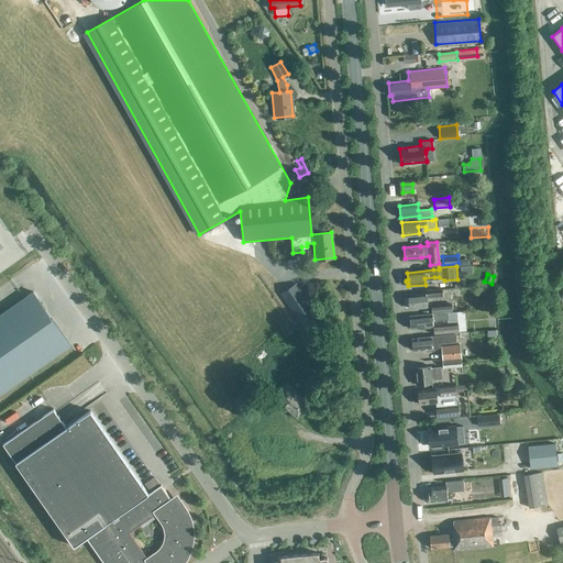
[(302,328),(318,318),(309,305),(313,301),(308,294),(304,296),(295,284),(279,294),(302,328)]
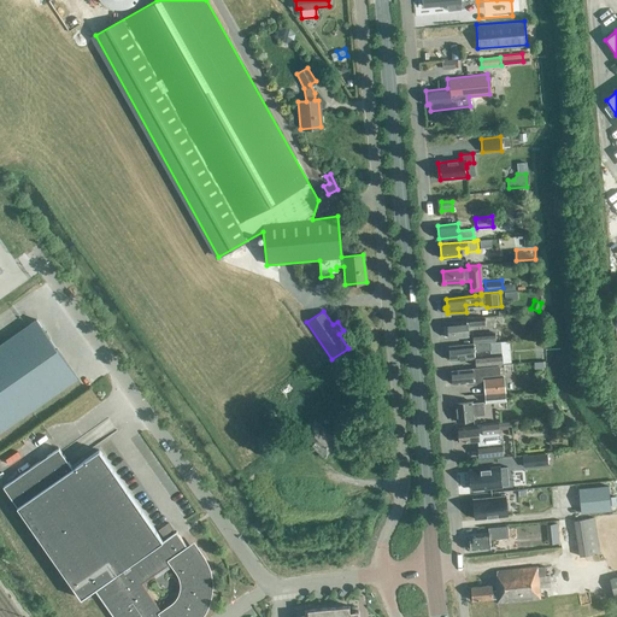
[(468,325),(485,324),(485,316),(465,317),(465,321),(447,322),(448,338),(468,335),(468,325)]
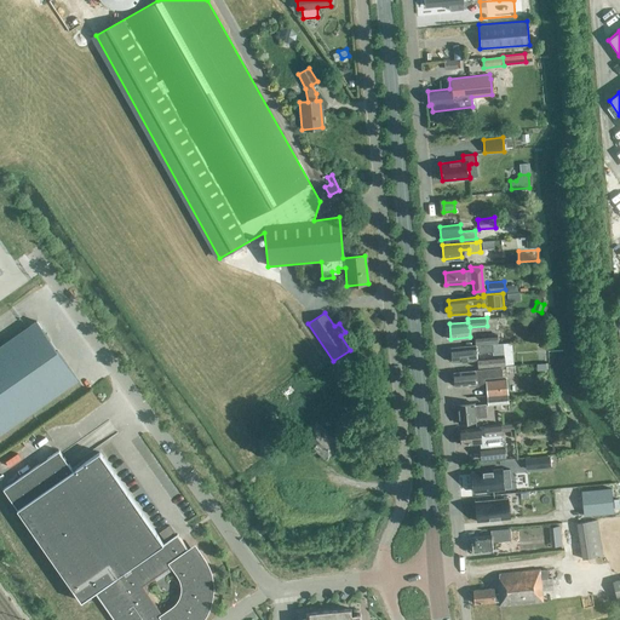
[(0,432),(78,380),(35,321),(0,345),(0,432)]
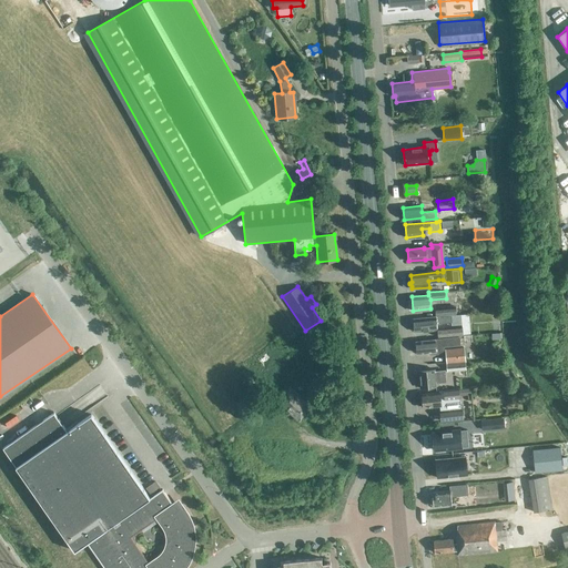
[(459,314),(450,315),(450,314),(439,315),(414,318),(415,332),(437,328),(436,323),(450,322),(450,325),(460,325),(459,314)]
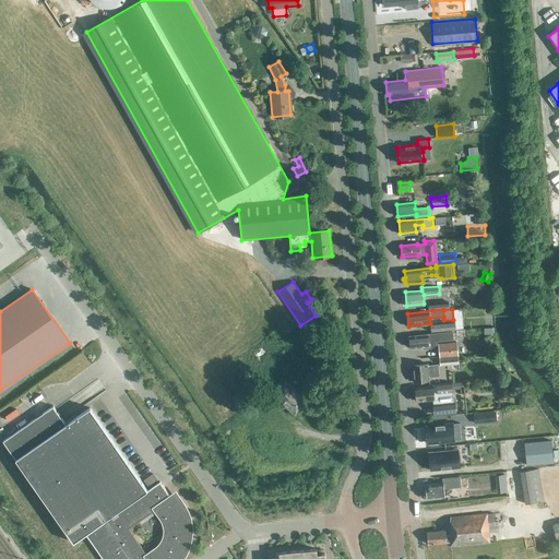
[(455,330),(454,322),(436,323),(437,332),(455,330)]
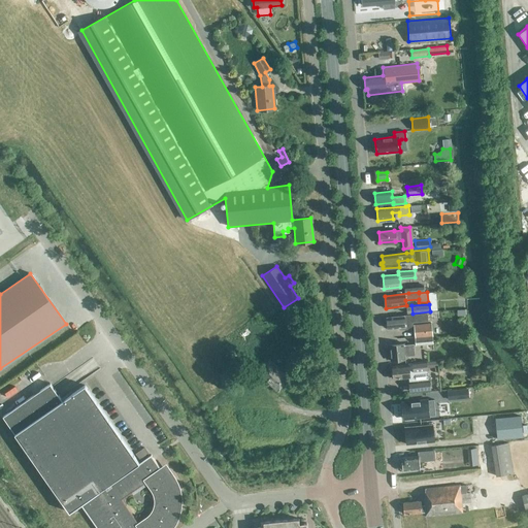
[(427,312),(418,314),(386,317),(387,328),(396,327),(400,330),(410,329),(413,327),(411,323),(428,321),(427,312)]
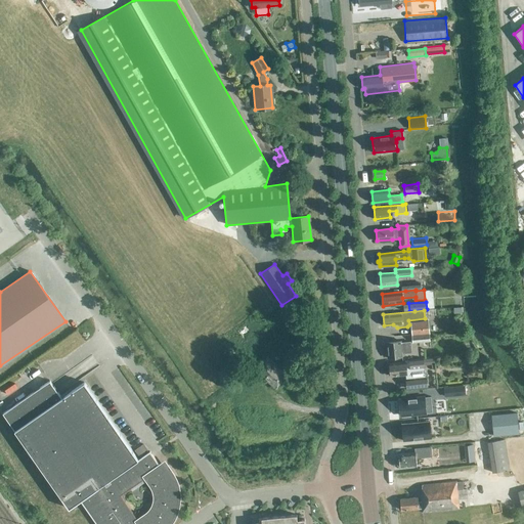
[(410,335),(428,333),(427,320),(409,321),(410,335)]
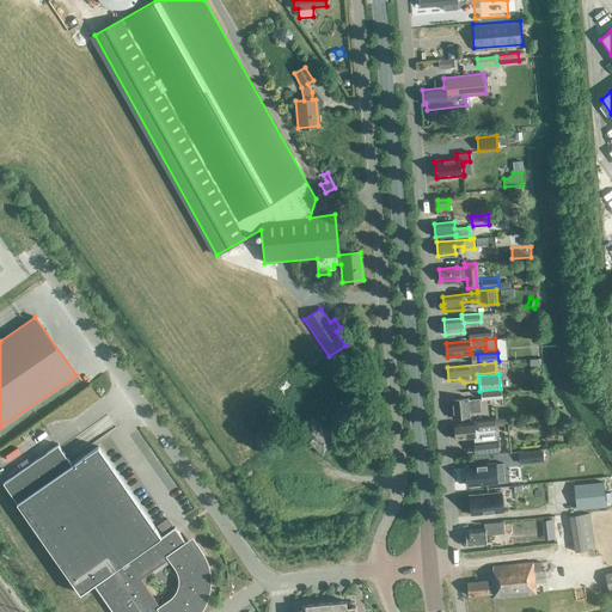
[(500,390),(481,392),(481,401),(501,398),(500,390)]
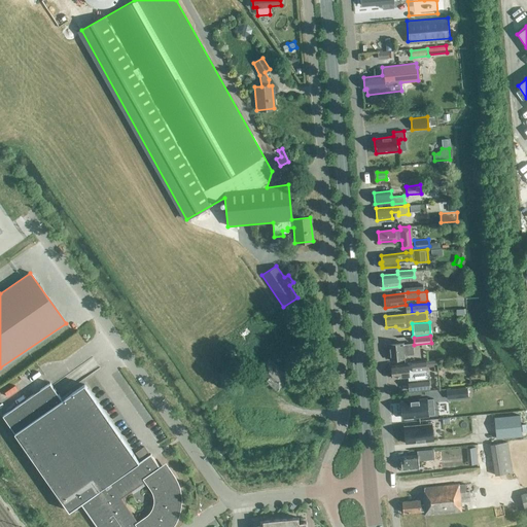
[(403,355),(413,354),(412,343),(402,344),(402,343),(388,344),(389,359),(405,358),(403,355)]
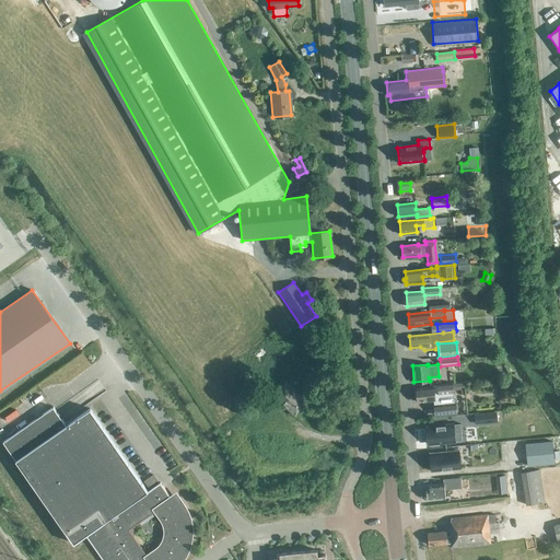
[(293,416),(306,400),(286,382),(277,392),(278,393),(273,398),(293,416)]
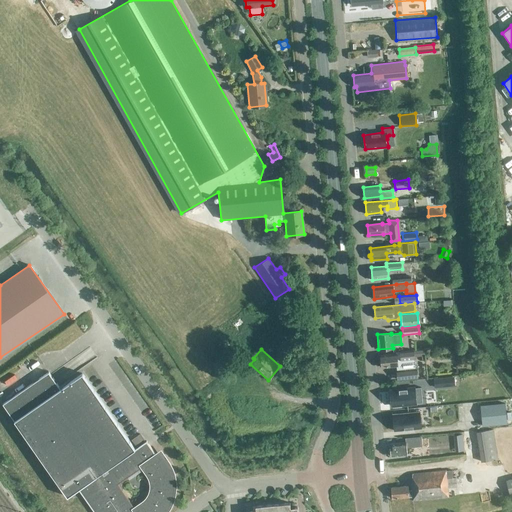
[(424,350),(413,351),(396,352),(396,353),(380,355),(380,361),(379,362),(379,365),(381,365),(381,367),(395,366),(396,380),(417,378),(416,369),(414,369),(413,357),(424,356),(424,350)]
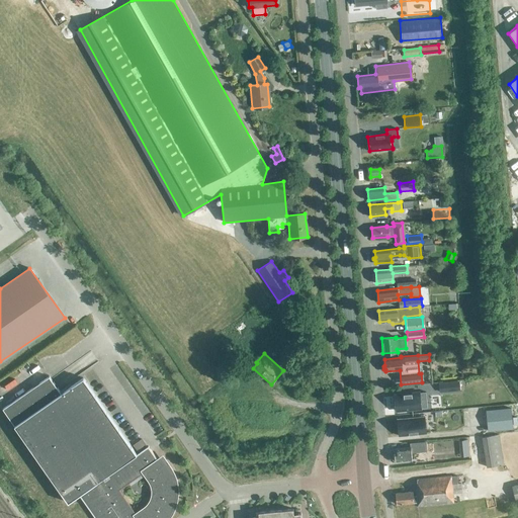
[(147,447),(137,454),(131,445),(83,377),(61,394),(50,376),(3,409),(68,503),(79,495),(95,517),(166,517),(168,516),(172,509),(174,502),(175,494),(175,486),(173,478),(170,471),(166,464),(160,468),(157,463),(159,462),(148,446),(147,447)]
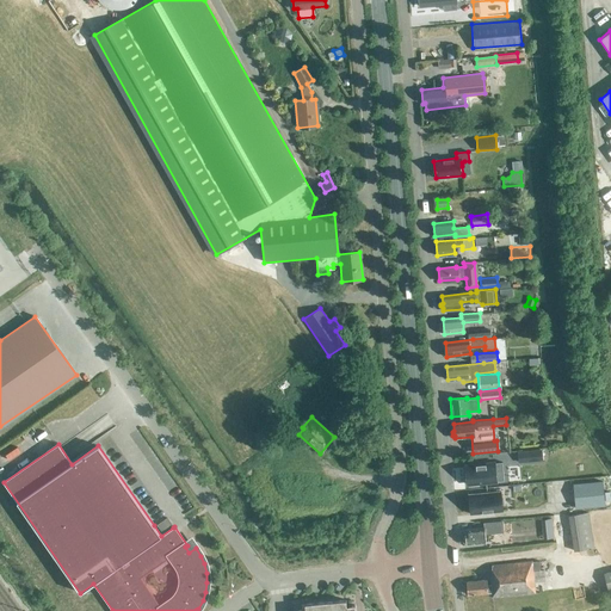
[(518,463),(543,461),(542,449),(517,451),(518,463)]
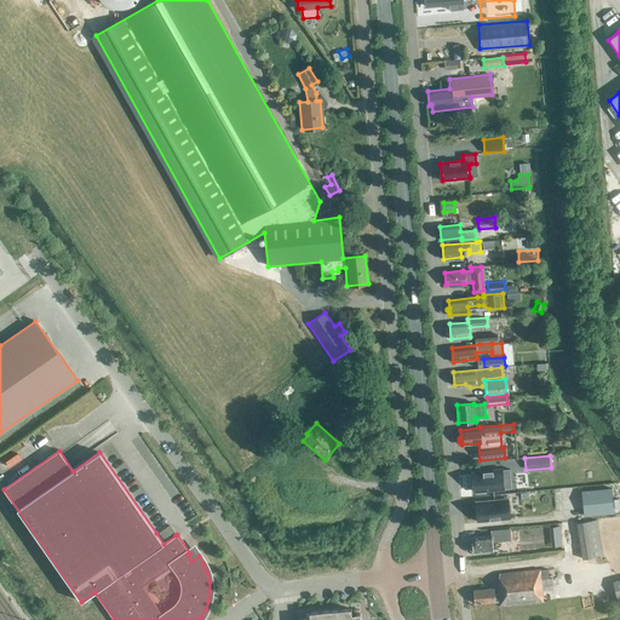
[(17,458),(6,465),(10,470),(21,463),(17,458)]
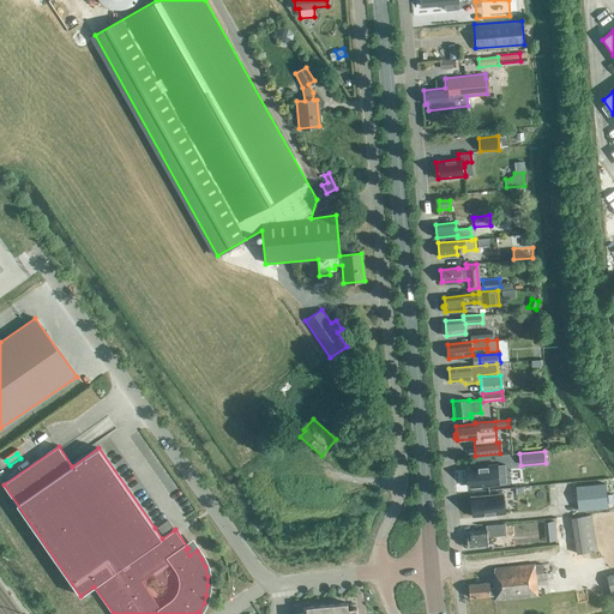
[(500,464),(464,468),(465,487),(494,485),(493,473),(501,471),(500,464)]
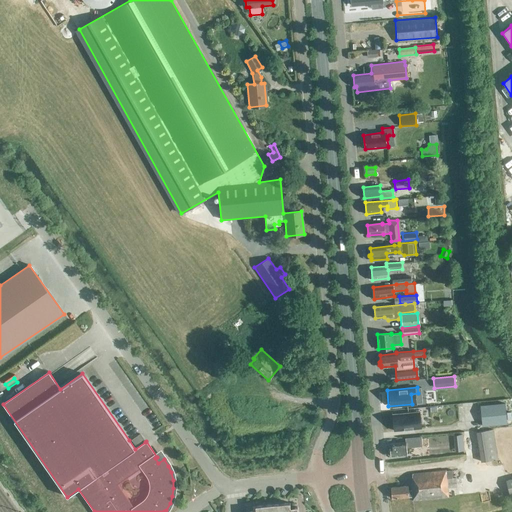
[(482,426),(507,424),(505,403),(480,405),(482,426)]
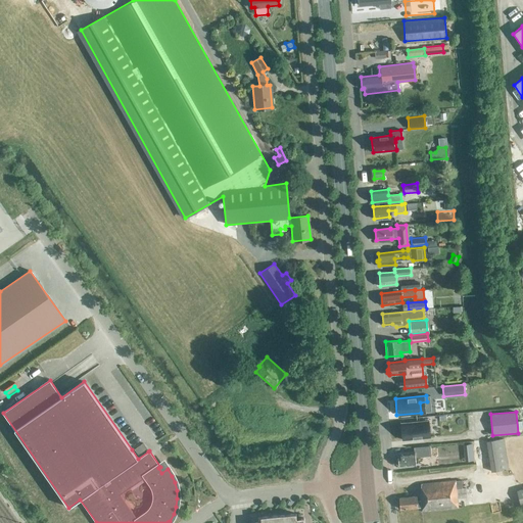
[(427,421),(399,424),(401,439),(429,437),(427,421)]
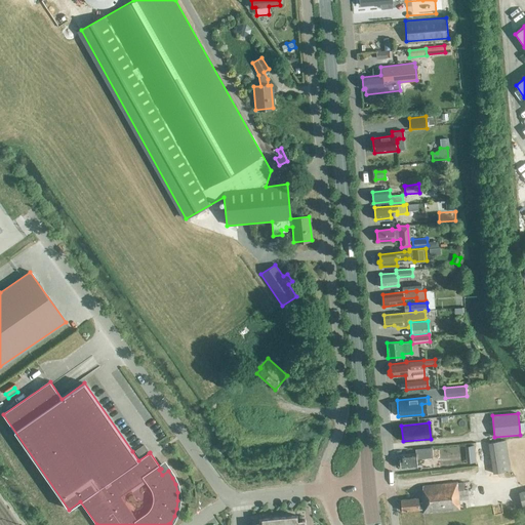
[(496,473),(509,471),(505,441),(491,443),(496,473)]
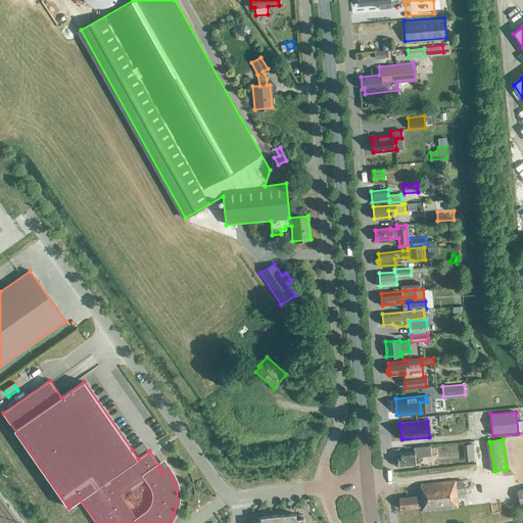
[(148,452),(142,442),(132,449),(138,459),(148,452)]
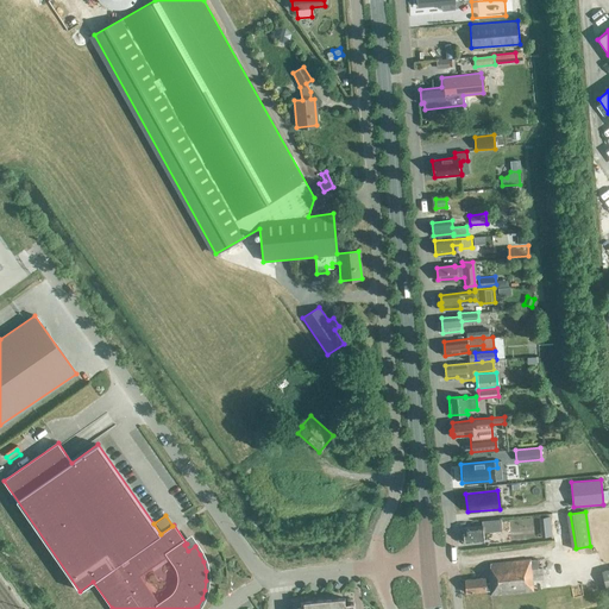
[(551,518),(539,519),(540,529),(552,528),(551,518)]
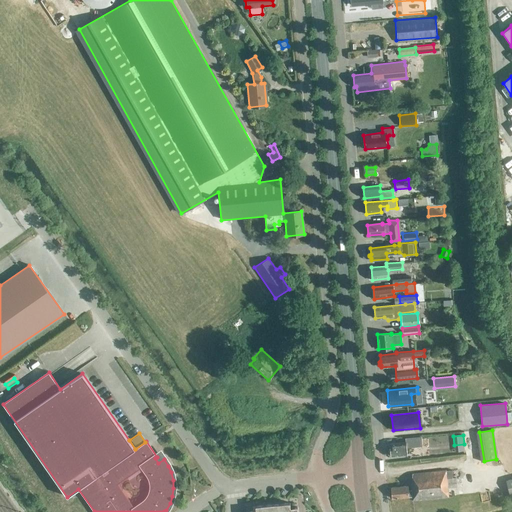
[(404,437),(404,440),(404,442),(389,443),(389,447),(388,447),(388,449),(387,450),(387,453),(389,454),(389,456),(406,454),(405,447),(420,446),(420,436),(404,437)]
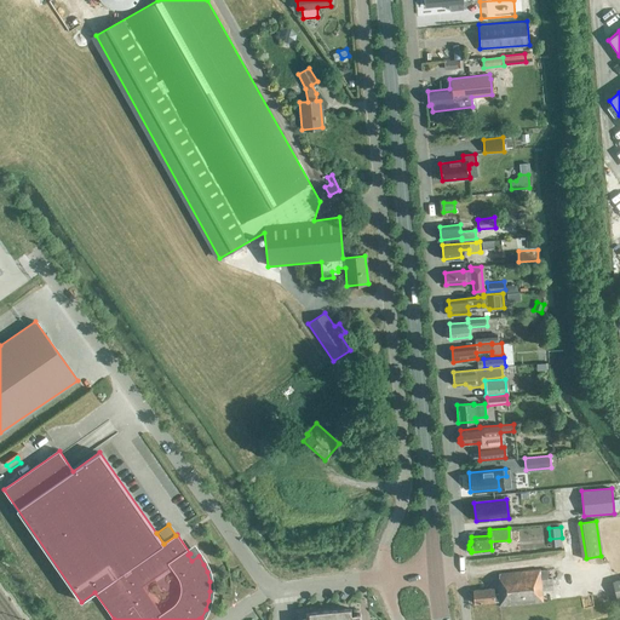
[(530,551),(529,543),(506,545),(507,554),(528,551),(530,551)]
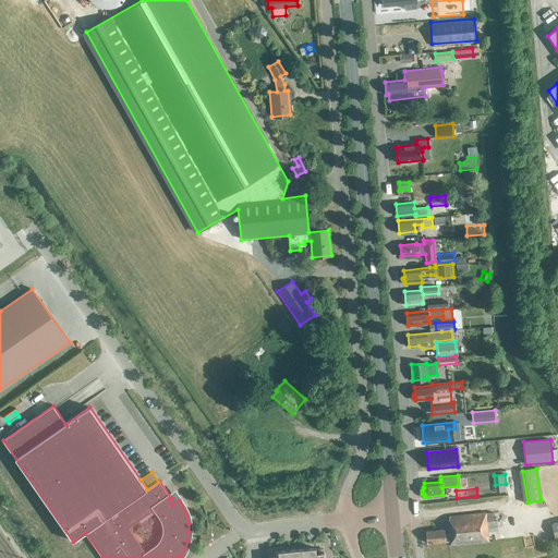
[(495,521),(492,521),(490,512),(485,513),(484,512),(448,517),(448,525),(447,526),(447,534),(444,535),(443,530),(425,531),(426,544),(448,542),(448,546),(487,542),(486,532),(496,531),(495,521)]
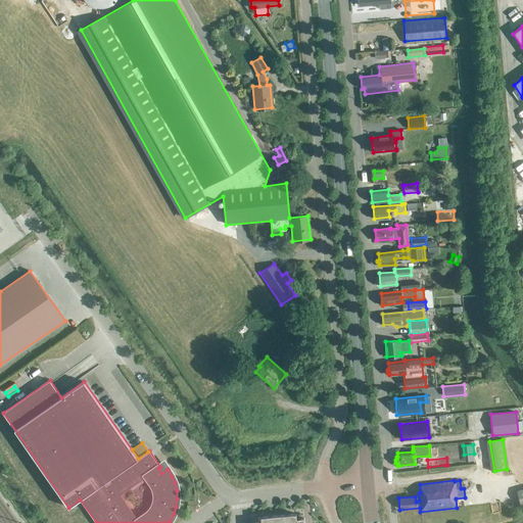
[(303,522),(303,518),(296,519),(296,514),(260,517),(262,522),(254,522),(253,522),(303,522)]
